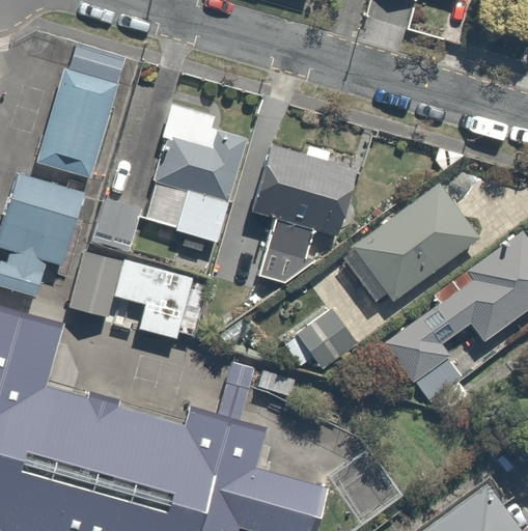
[(527,0),(489,0),(527,24),(527,0)]
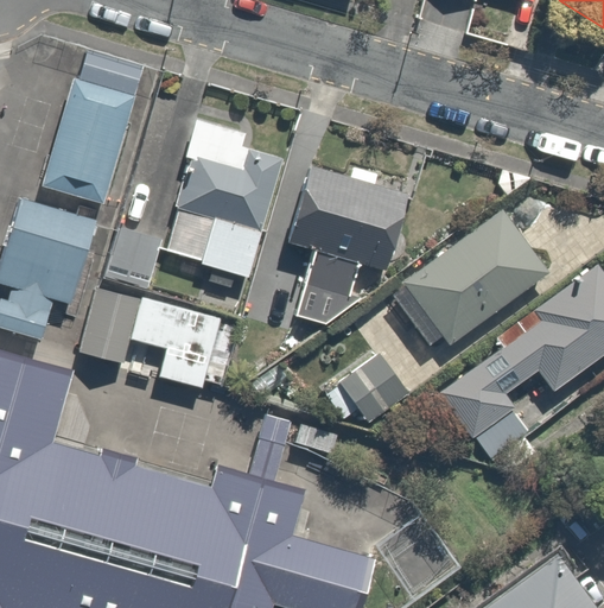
[(142,76),(78,59),(71,87),(134,105),(142,76)]
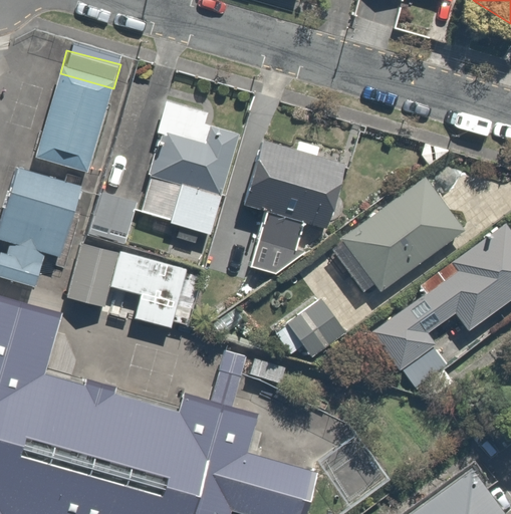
[(113,88),(56,72),(30,168),(87,183),(113,88)]
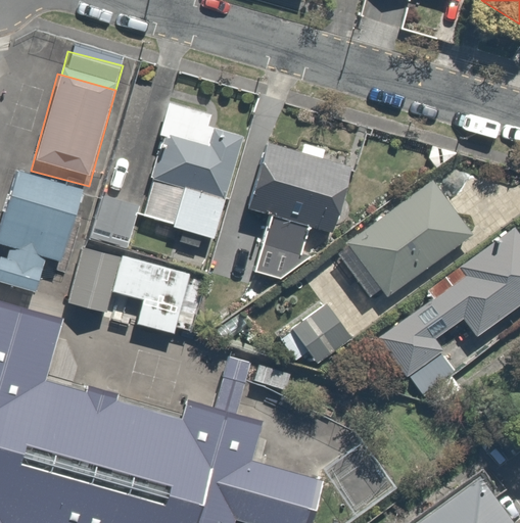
[(221,129),(223,120),(172,105),(161,142),(143,209),(142,217),(214,237),(241,135),(221,129)]
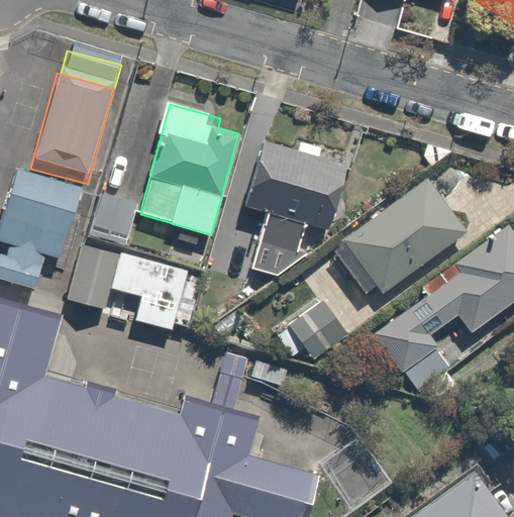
[(301,149),(264,139),(245,209),(266,214),(251,271),(298,283),(313,227),(335,233),(352,169),(323,161),(326,147),(303,141),(301,149)]
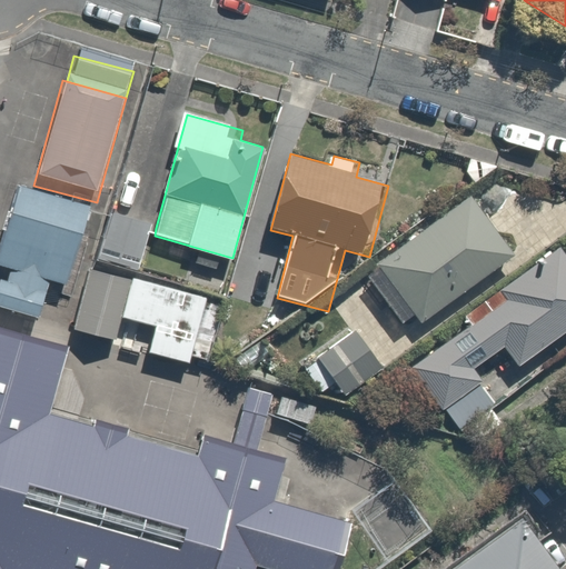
[(82,216),(7,196),(0,221),(0,318),(50,332),(82,216)]
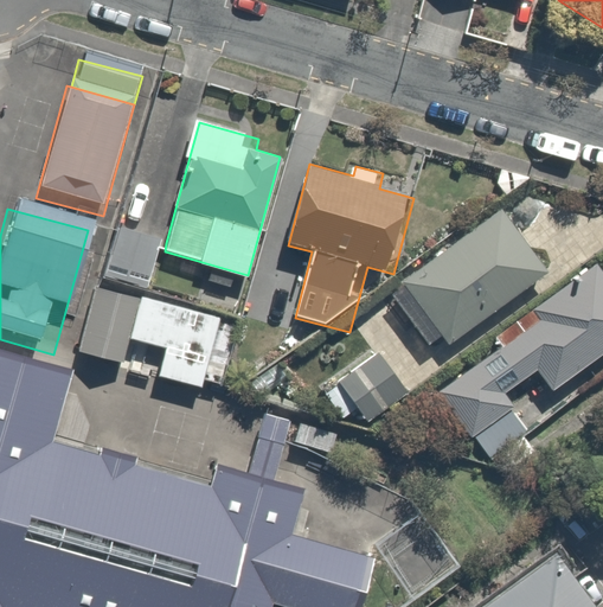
[(550,282),(501,216),(404,287),(451,353),(550,282)]
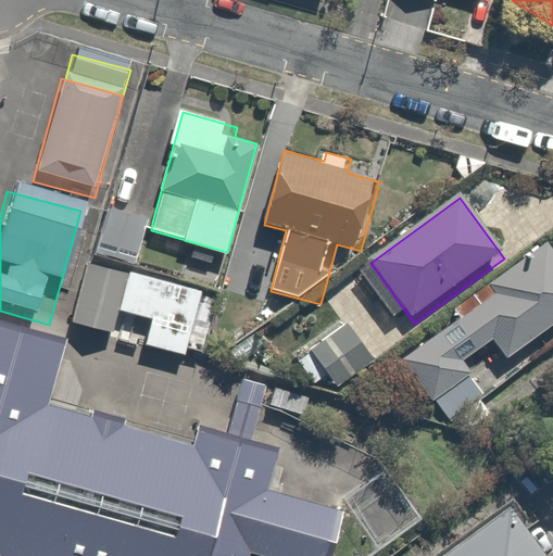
[(152,223),(96,207),(84,254),(74,287),(64,325),(121,340),(129,311),(139,274),(151,230),(152,223)]
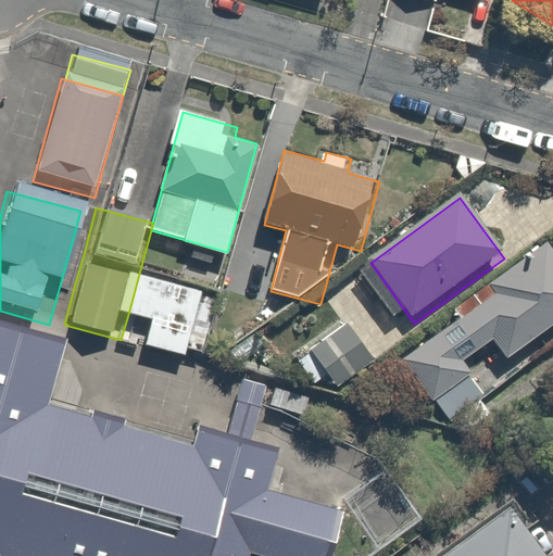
[(485,388),(552,337),(552,249),(550,245),(404,353),(469,442),(505,416),(485,388)]
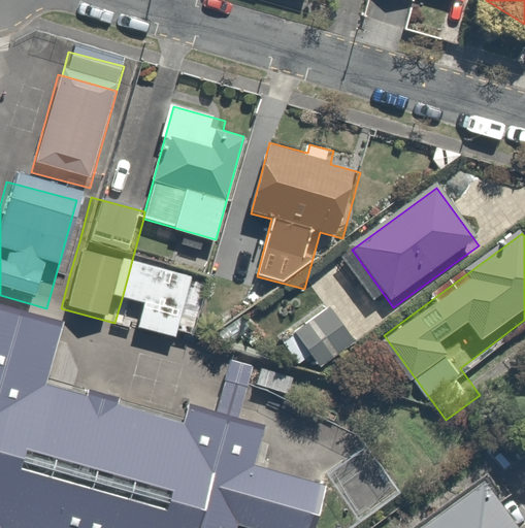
[(211,283),(132,260),(123,295),(144,301),(138,326),(196,341),(211,283)]
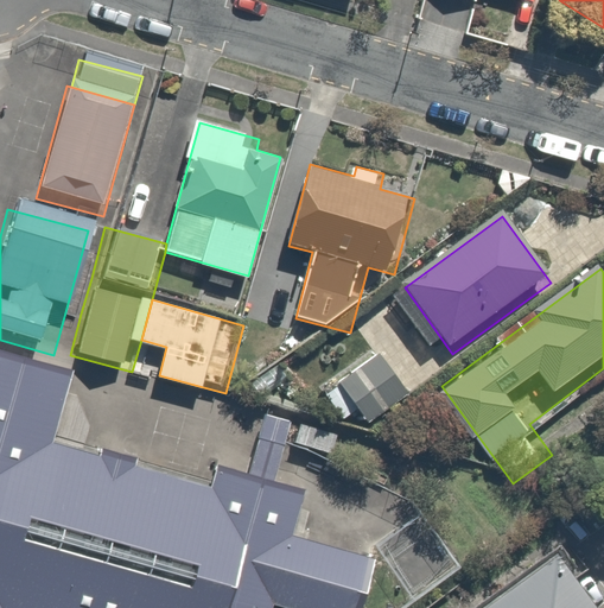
[(383,348),(331,379),(363,431),(414,400),(383,348)]
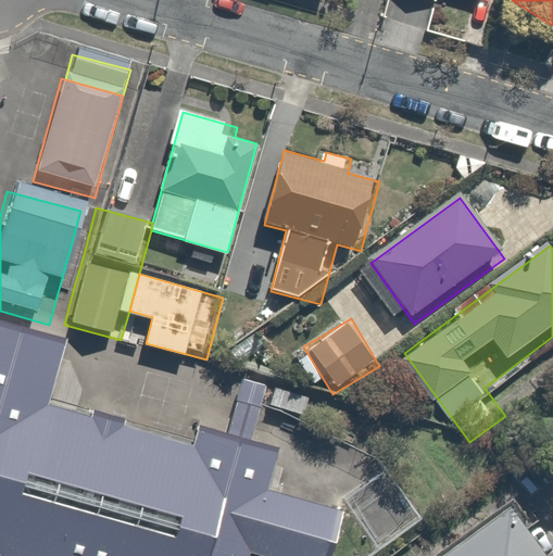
[(60,352),(0,335),(0,555),(327,555),(339,516),(265,495),(276,458),(248,451),(264,393),(240,387),(223,445),(192,437),(188,453),(42,413),(60,352)]
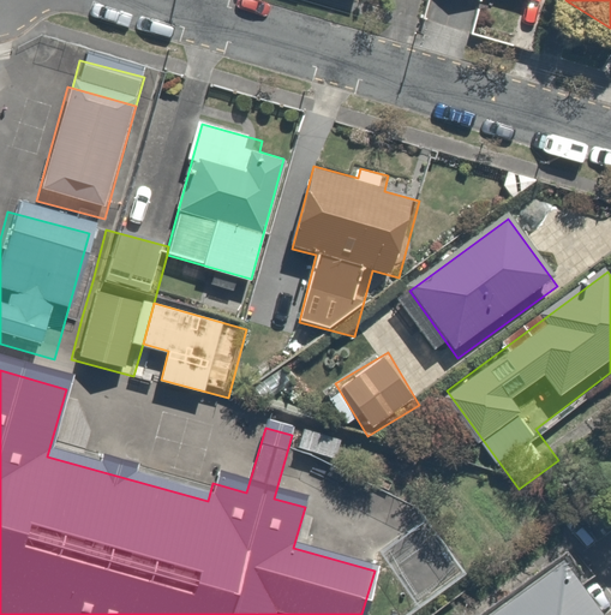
[(598,614),(561,562),(489,614),(598,614)]
